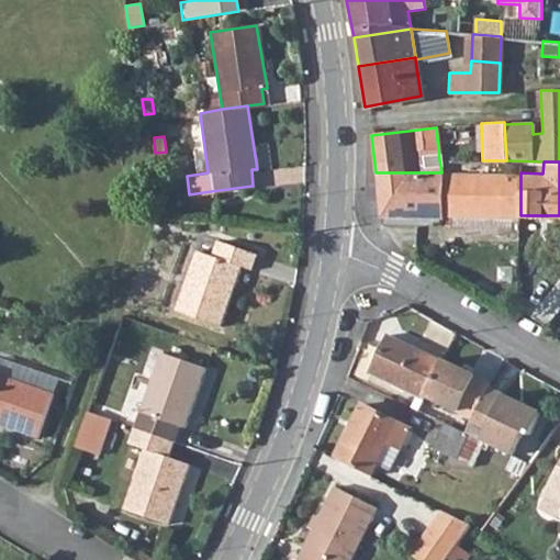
[(376,172),(381,214),(441,214),(441,172),(376,172)]
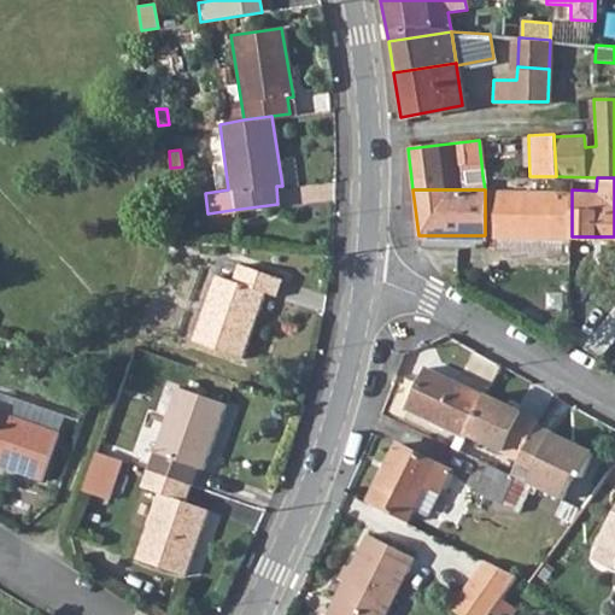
[(485,189),(485,235),(572,236),(572,189),(485,189)]
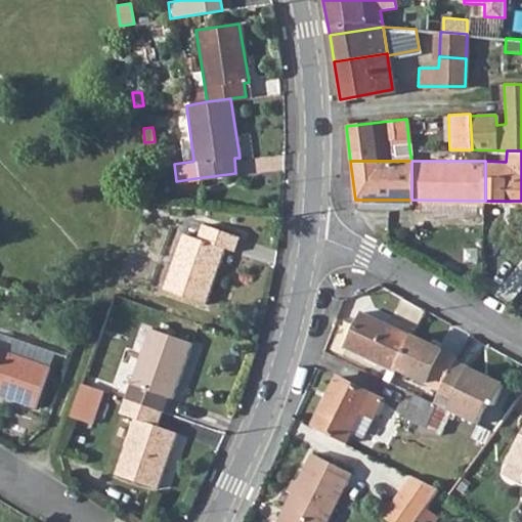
[(162,290),(204,303),(223,247),(233,251),(238,237),(202,224),(197,237),(181,232),(162,290)]
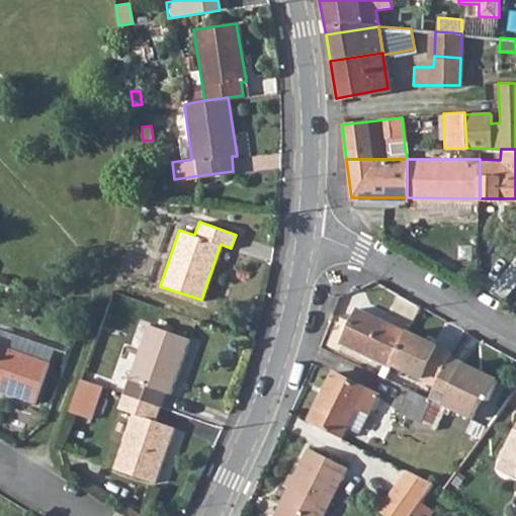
[(515,256),(490,289),(502,298),(515,282),(515,256)]
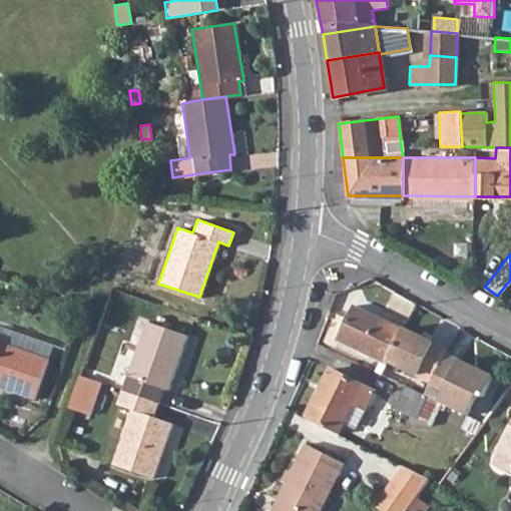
[(336,339),(387,364),(387,362),(402,331),(352,306),(336,339)]
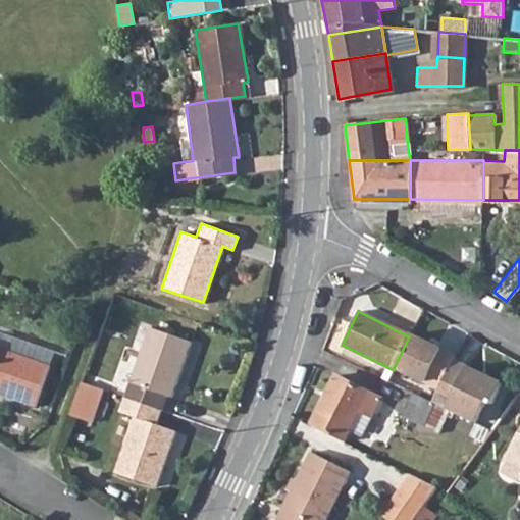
[(123,397),(160,410),(164,396),(169,398),(189,341),(148,327),(123,397)]
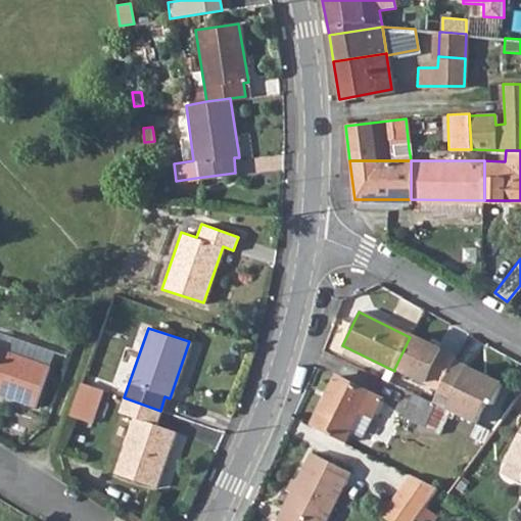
[(0,349),(46,367),(51,352),(0,334),(0,349)]
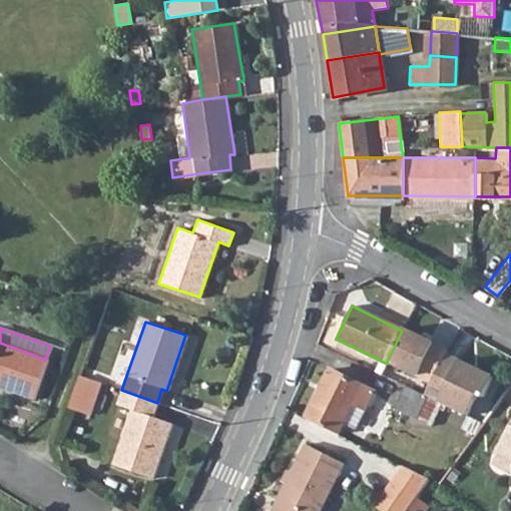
[(447,350),(403,330),(402,331),(387,362),(431,382),(425,396),(440,403),(468,414),(477,393),(483,396),(494,376),(445,354),(447,350)]
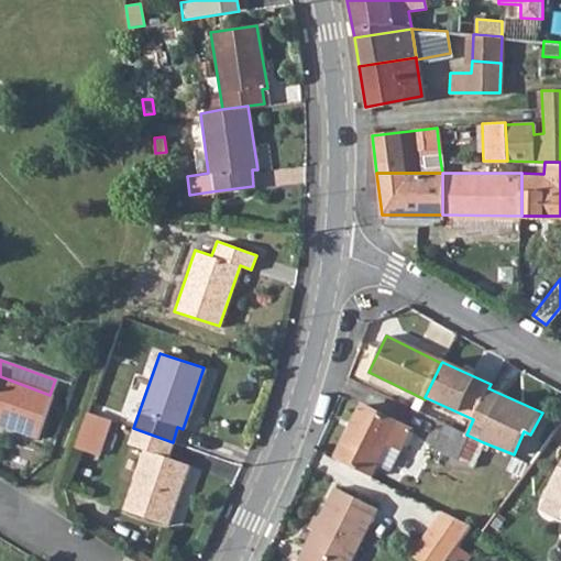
[(0,427),(34,439),(50,395),(0,376),(0,427)]
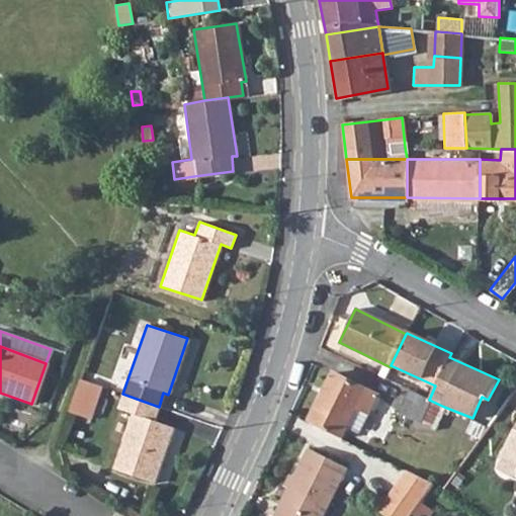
[(80,379),(89,382),(91,373),(83,371),(80,379)]
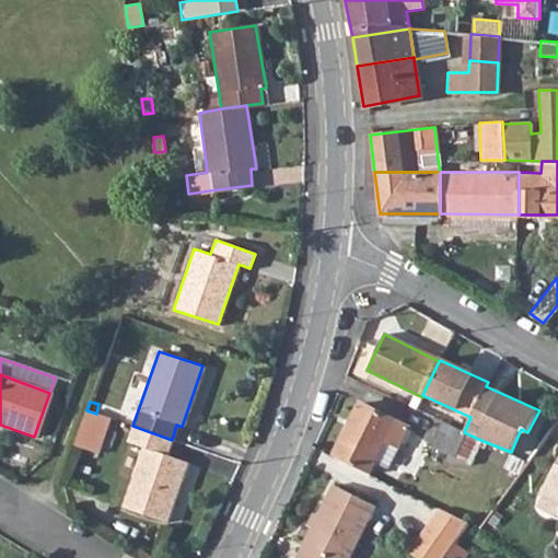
[(330,456),(369,475),(375,464),(385,442),(397,448),(406,427),(358,403),(330,456)]
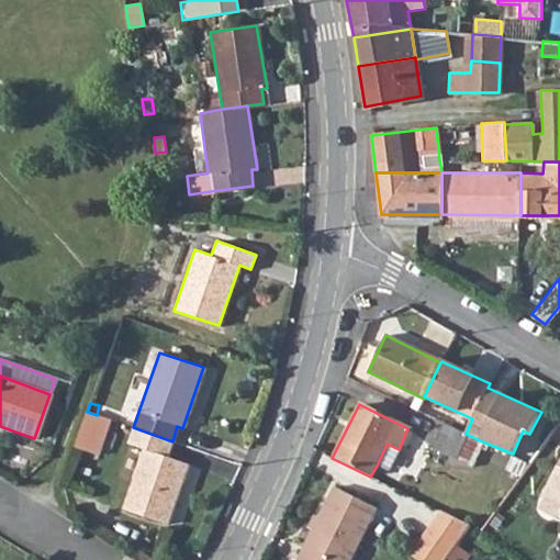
[(87,412),(86,412),(74,447),(97,455),(109,420),(97,415),(87,412)]
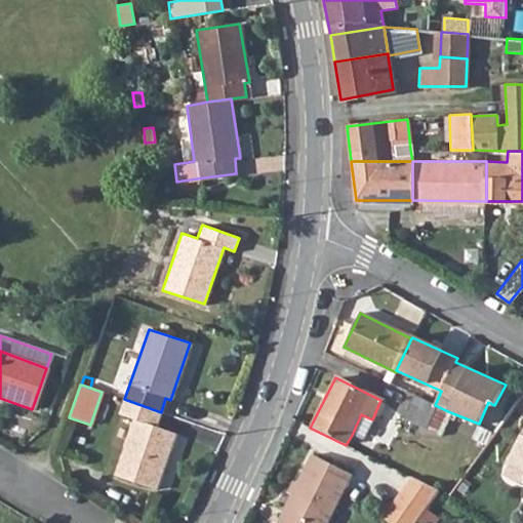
[(415,396),(404,418),(440,435),(450,412),(435,405),(415,396)]
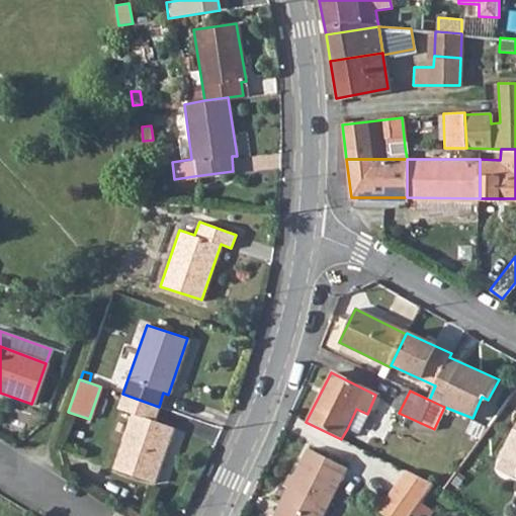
[(122,394),(116,409),(131,414),(111,468),(153,483),(172,428),(154,422),(159,407),(122,394)]
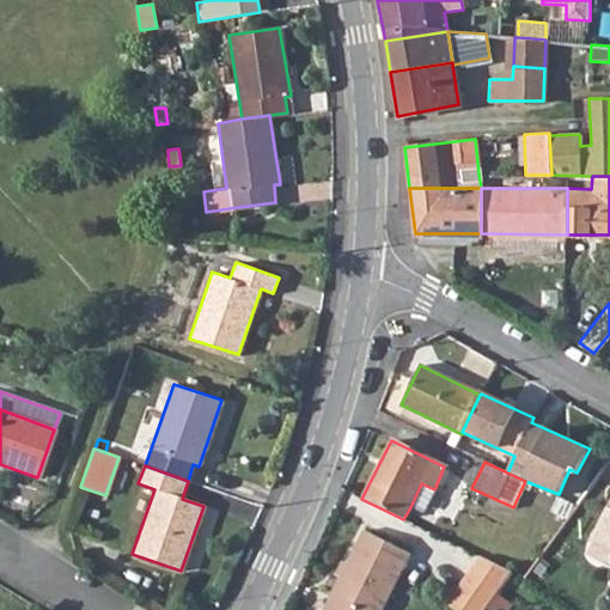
[(410,507),(422,513),(434,489),(421,483),(410,507)]
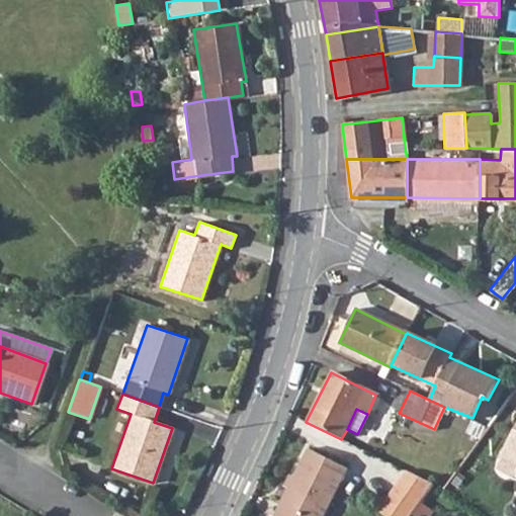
[(515,423),(501,453),(515,460),(515,423)]
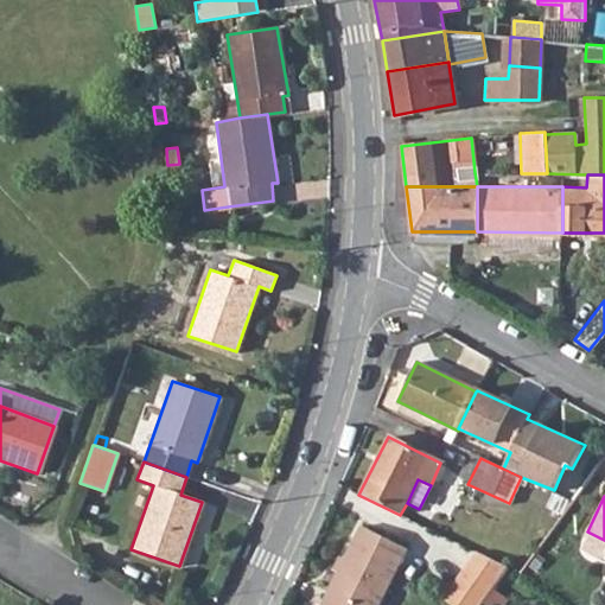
[(319,604),(375,604),(405,548),(361,526),(319,604)]
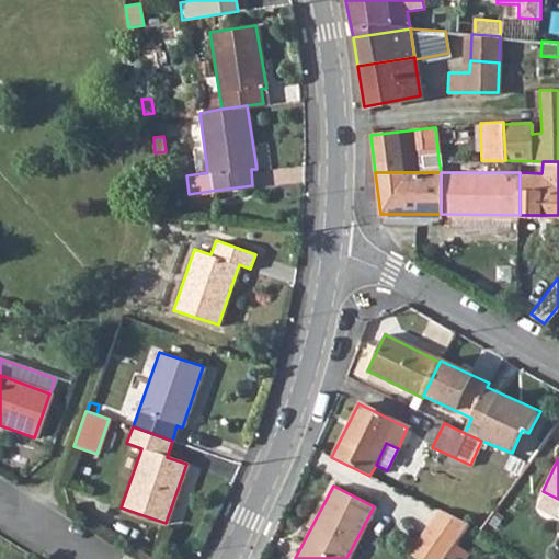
[(467,525),(436,510),(417,539),(444,558),(467,525)]
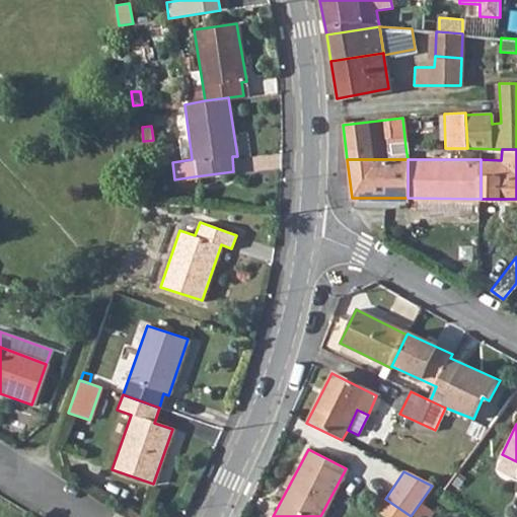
[(409,516),(411,516),(385,499),(376,512),(383,516),(409,516)]
